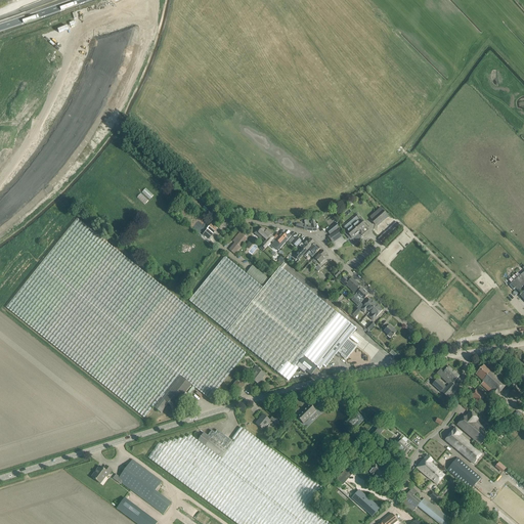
[(381,208),(369,217),(377,224),(387,215),(388,214),(384,210),(383,210),(382,209),(381,208)]
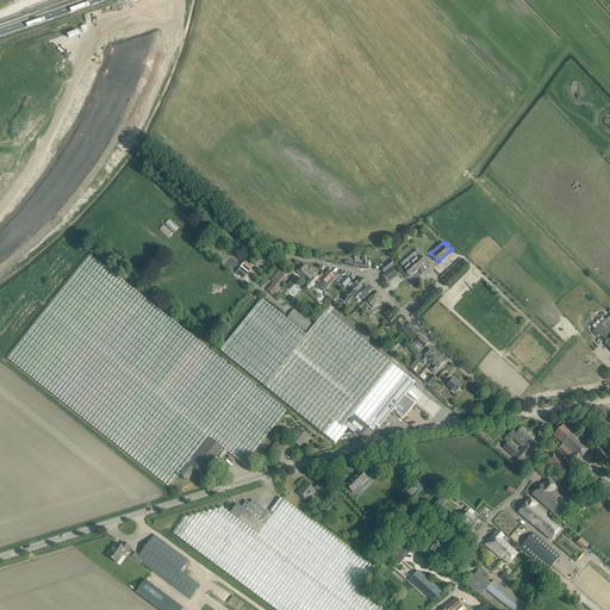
[(163,483),(168,486),(179,474),(187,480),(197,470),(203,474),(223,448),(244,465),(253,454),(287,411),(89,255),(7,358),(163,483)]
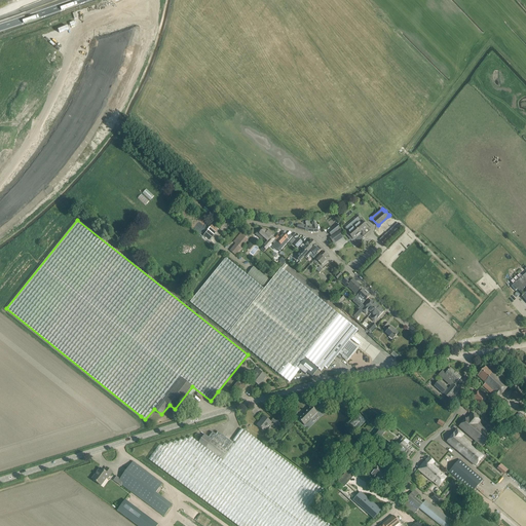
[(298,225),(297,228),(305,230),(308,232),(314,232),(318,232),(317,221),(309,222),(310,227),(306,226),(302,225),(298,225)]
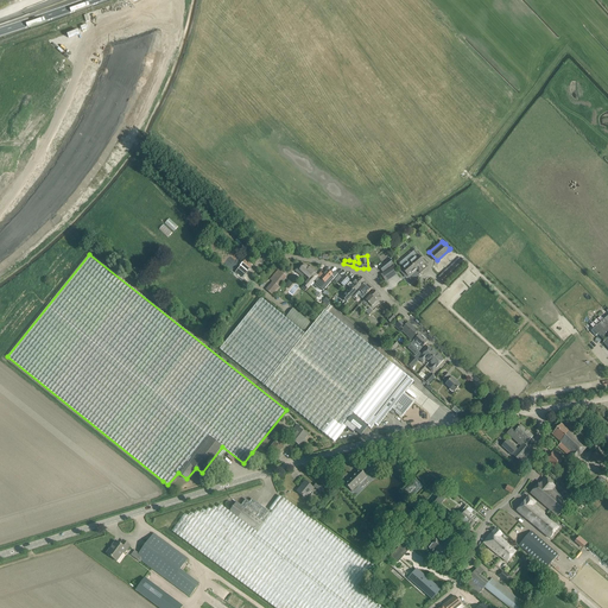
[(418,255),(401,268),(409,277),(418,270),(420,273),(428,267),(418,255)]
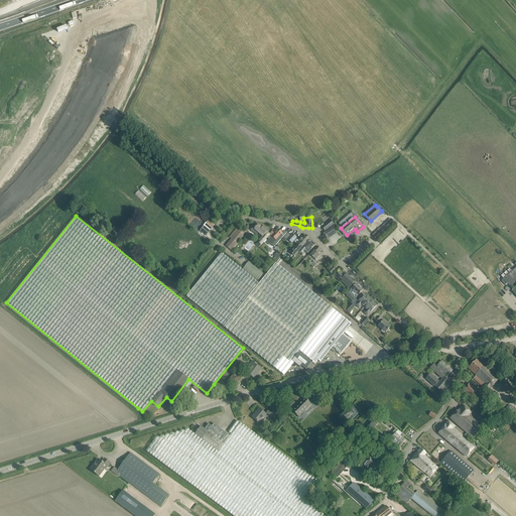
[(374,236),(378,240),(396,224),(391,219),(374,236)]
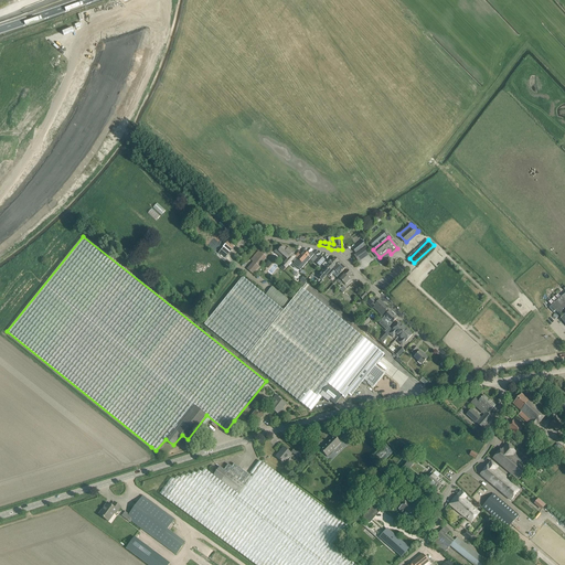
[(360,243),(361,243),(353,249),(355,253),(363,247),(364,248),(366,246),(362,242),(360,243)]
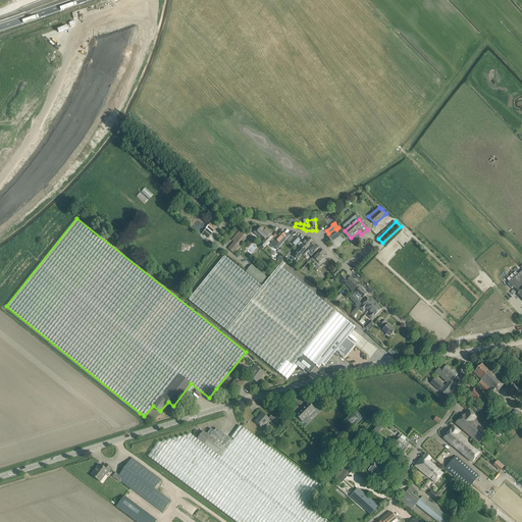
[(202,233),(207,239),(212,232),(207,227),(202,233)]
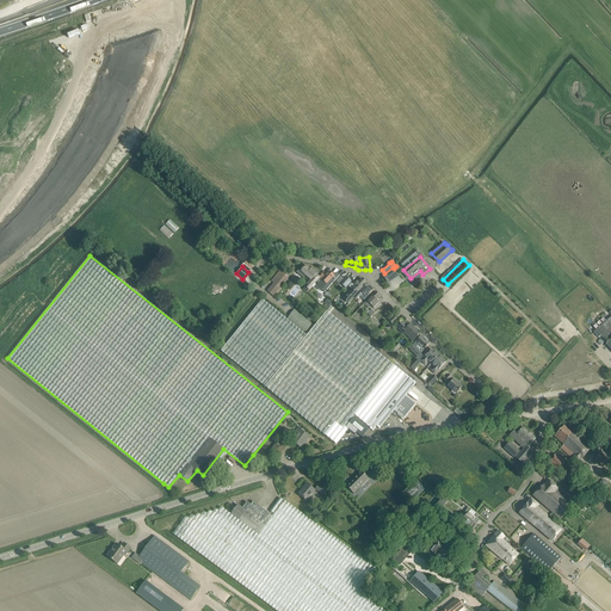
[(309,290),(316,282),(319,278),(316,275),(318,272),(313,269),(310,271),(307,266),(304,269),(303,266),(297,272),(303,278),(306,276),(310,279),(304,287),(309,290)]
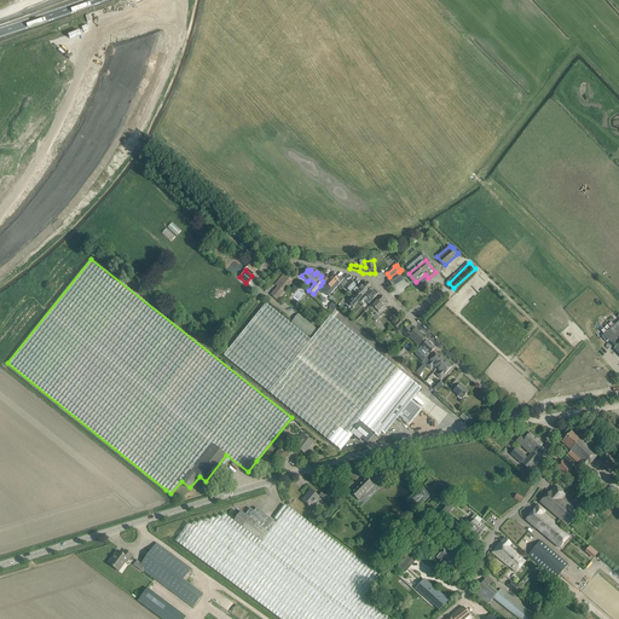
[(391,278),(388,279),(389,282),(393,288),(406,279),(400,271),(391,278)]
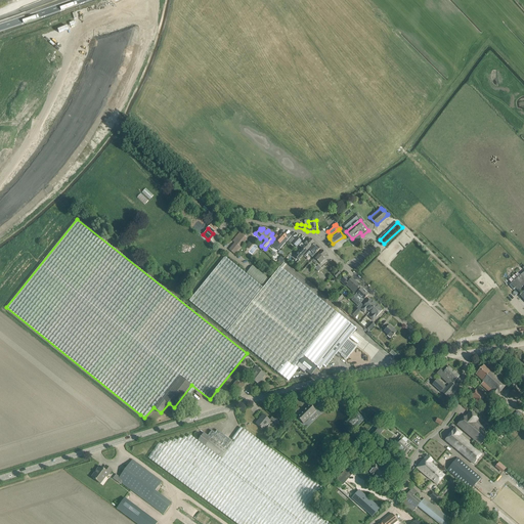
[(229,250),(234,254),(241,247),(239,246),(247,237),(247,235),(244,233),(243,234),(239,232),(232,241),(235,243),(229,250)]
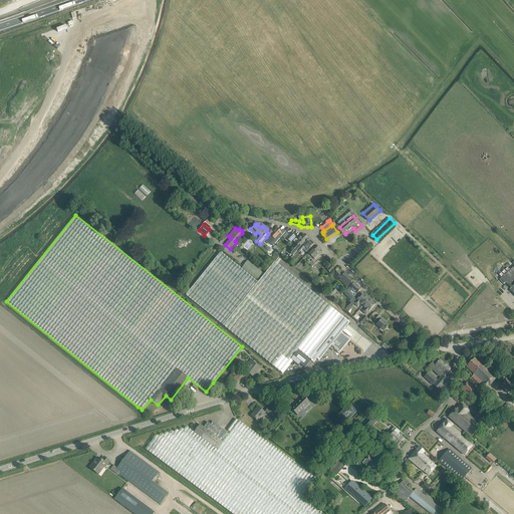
[(268,234),(266,237),(271,242),(271,243),(274,246),(274,245),(277,242),(277,241),(285,232),(283,230),(281,232),(277,228),(275,231),(273,229),(268,234)]
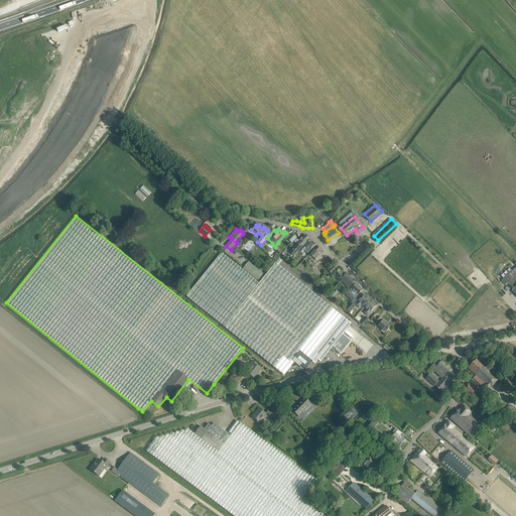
[(287,239),(292,243),(297,238),(292,234),(287,239)]
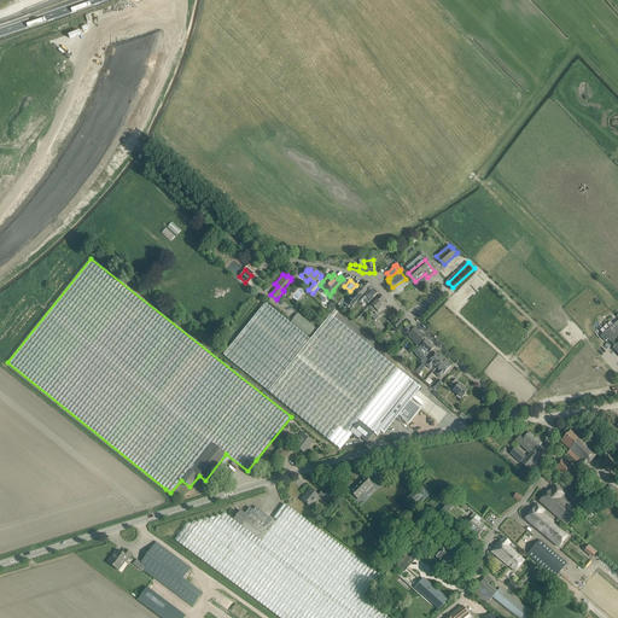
[(360,289),(356,293),(348,303),(353,307),(367,291),(371,286),(366,283),(362,286),(360,289)]
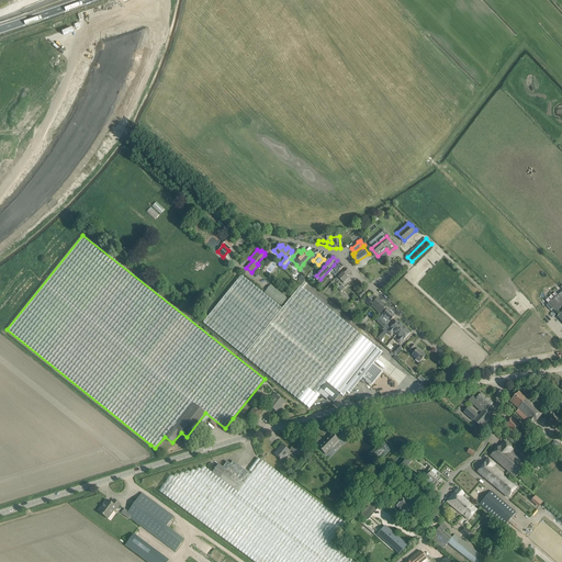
[(334,274),(336,276),(338,273),(344,267),(338,261),(327,272),(329,274),(333,269),(336,271),(334,274)]
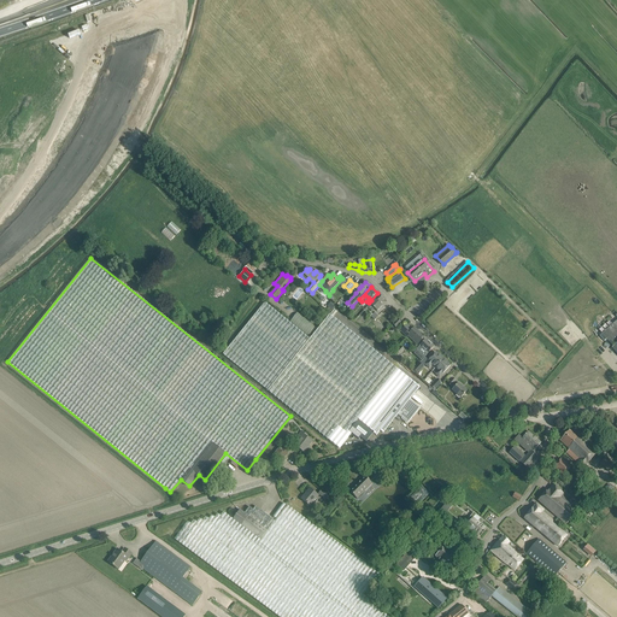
[(368,307),(371,311),(375,309),(377,311),(378,310),(382,305),(381,304),(385,299),(380,294),(375,299),(368,307)]
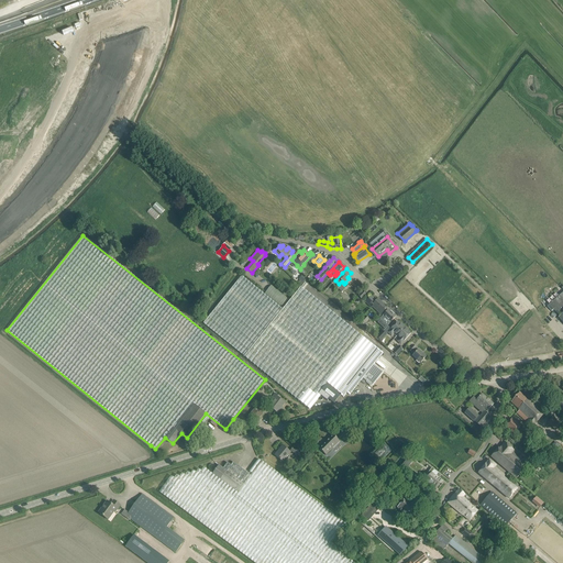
[(241,276),(202,323),(310,410),(322,396),(328,400),(329,399),(334,404),(341,395),(343,397),(348,393),(350,395),(365,376),(373,383),(383,372),(374,365),(384,354),(300,286),(290,300),(272,285),(264,295),(241,276)]
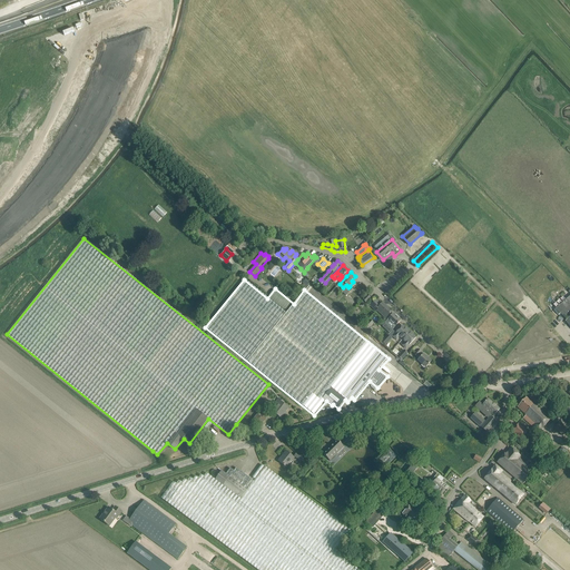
[(376,300),(370,306),(371,307),(376,311),(376,310),(386,318),(389,316),(392,312),(383,303),(379,307),(377,306),(380,303),(377,301),(376,300)]
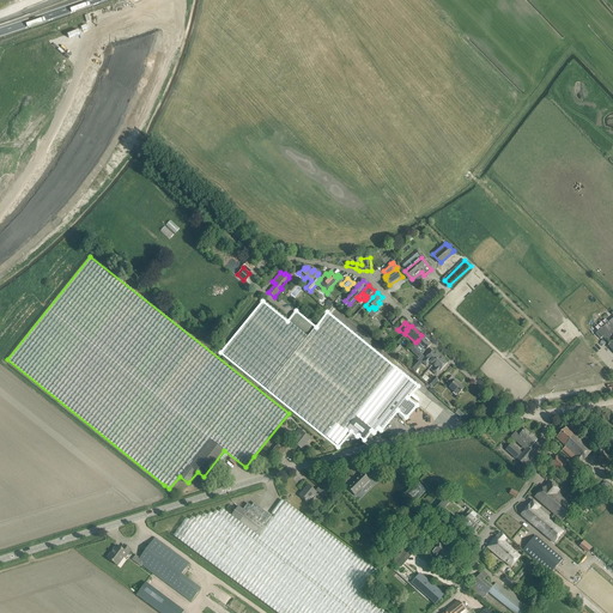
[(417,344),(414,347),(423,354),(425,351),(431,345),(424,338),(417,344)]
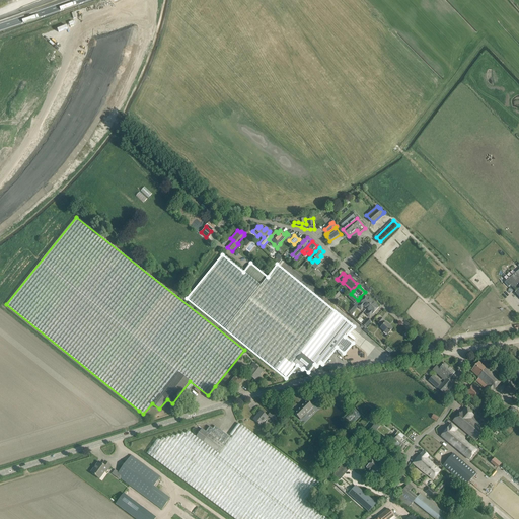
[(338,298),(341,294),(338,291),(332,297),(338,302),(339,300),(338,298)]
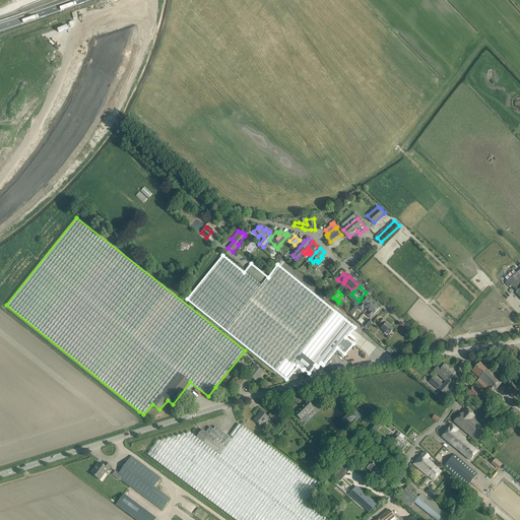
[(365,307),(368,310),(374,303),(368,298),(362,304),(359,308),(362,310),(365,307)]
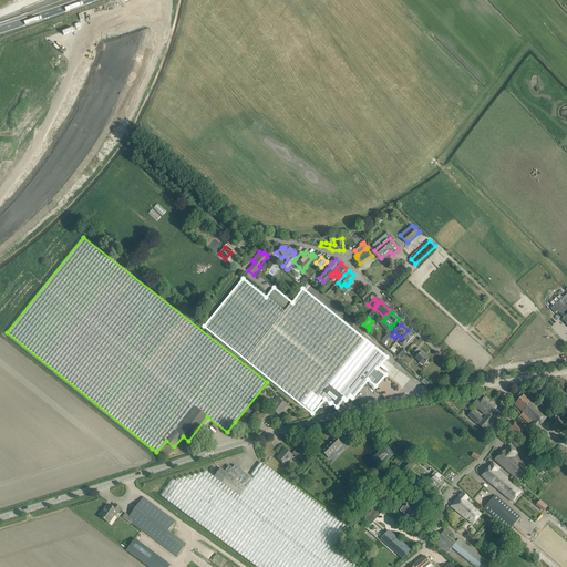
[(408,330),(401,338),(403,340),(401,343),(403,347),(406,343),(414,336),(408,330)]
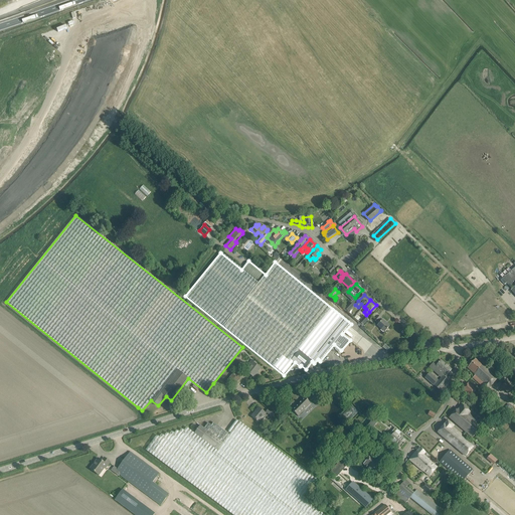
[(345,310),(348,313),(353,306),(351,303),(345,310)]
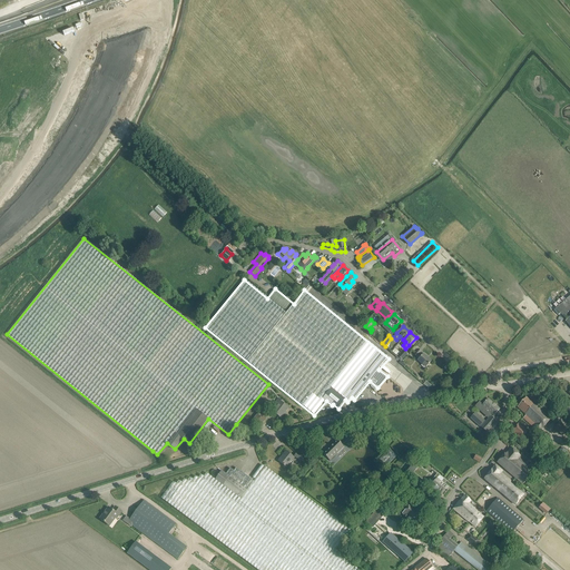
[(419,361),(422,364),(425,367),(431,362),(424,354),(423,355),(421,353),(421,352),(419,350),(414,354),(420,359),(419,361)]
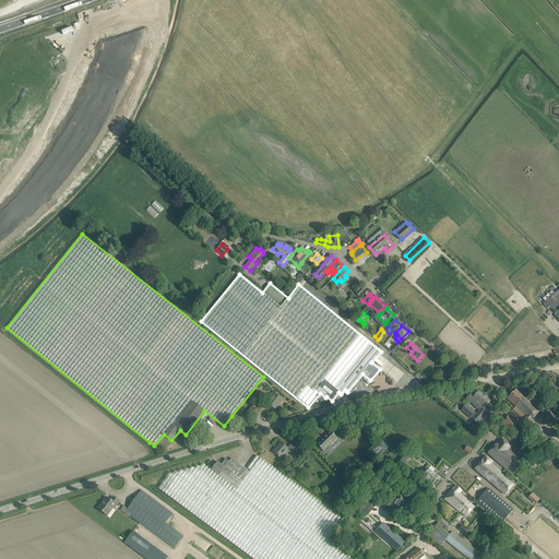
[(390,352),(393,354),(400,347),(396,344),(391,349),(391,351),(390,352)]
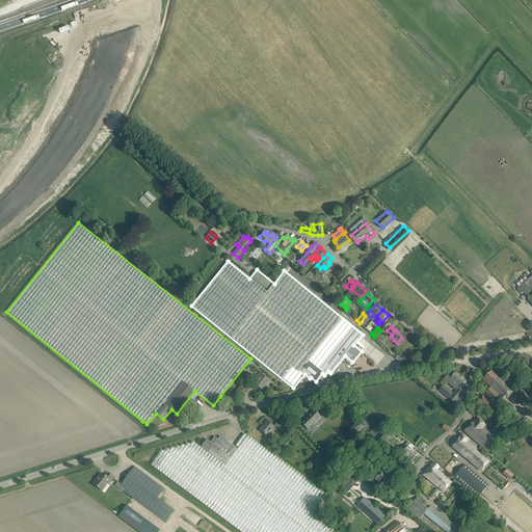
[(267,384),(269,381),(265,378),(262,375),(263,373),(260,371),(257,375),(260,378),(259,380),(256,384),(261,390),(265,386),(264,384),(265,383),(267,384)]
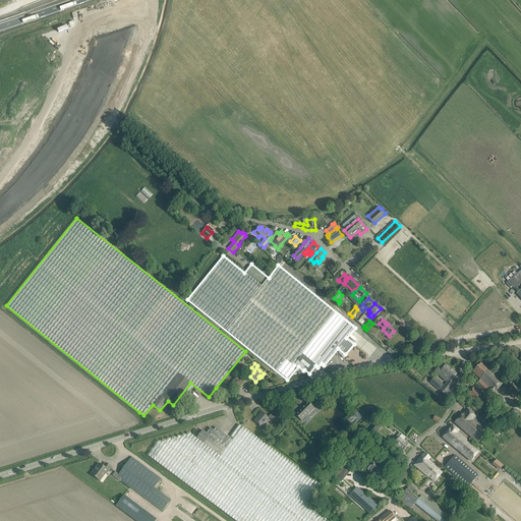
[(473,372),(481,380),(478,383),(482,386),(487,390),(486,391),(494,397),(497,394),(496,393),(504,384),(494,374),(484,366),(481,363),(473,372)]
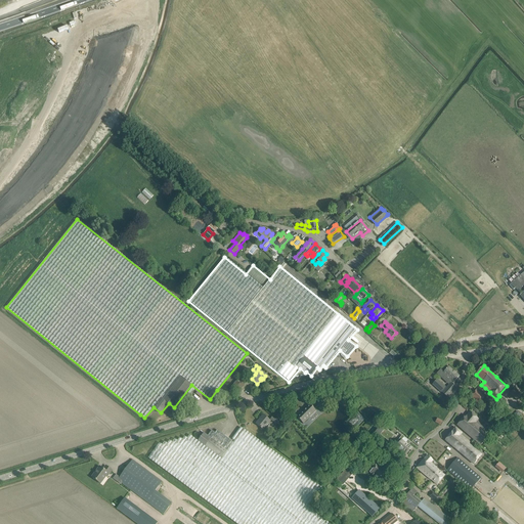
[(443,372),(439,376),(448,385),(452,381),(454,382),(460,377),(448,366),(444,372),(443,372)]
